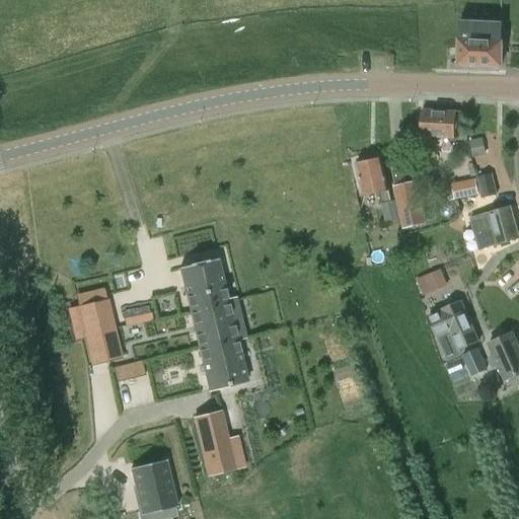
[(460,22),(459,64),(501,66),(503,24),(460,22)]
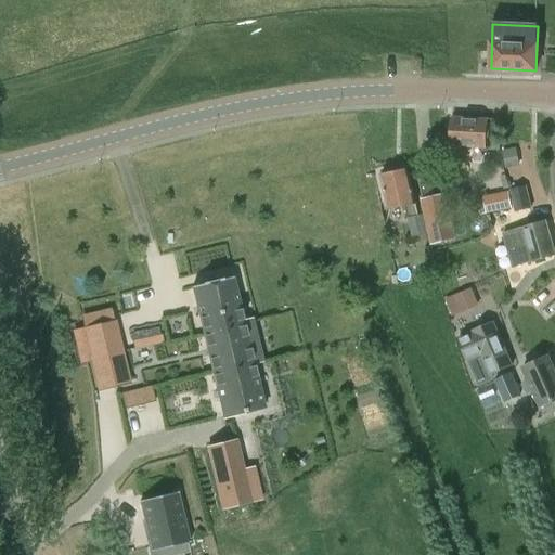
[(487,149),(489,120),(452,118),(450,145),(487,149)]
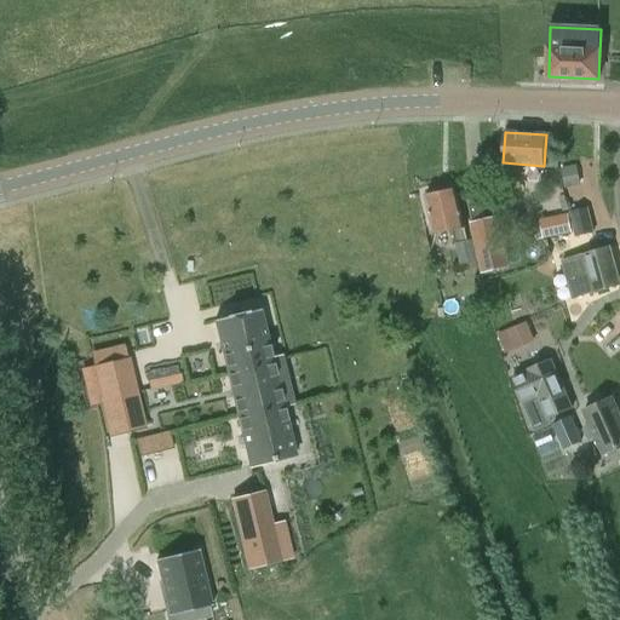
[(574,166),(561,168),(564,185),(564,188),(580,185),(575,165),(574,166)]
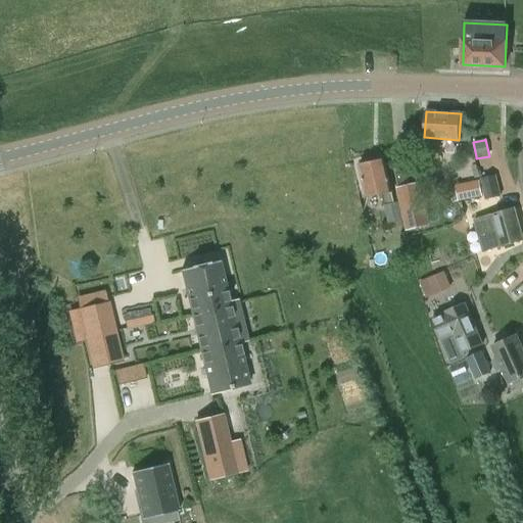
[(362,163),(359,164),(366,197),(383,193),(385,204),(393,203),(391,191),(384,158),(371,161),(369,160),(363,161),(362,163)]
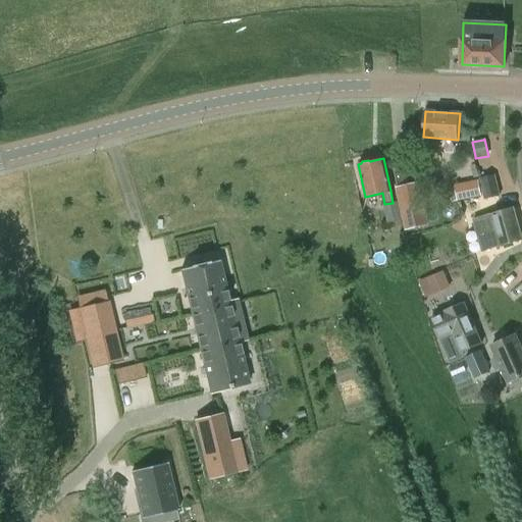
[(485,199),(500,195),(496,175),(480,179),(485,199)]
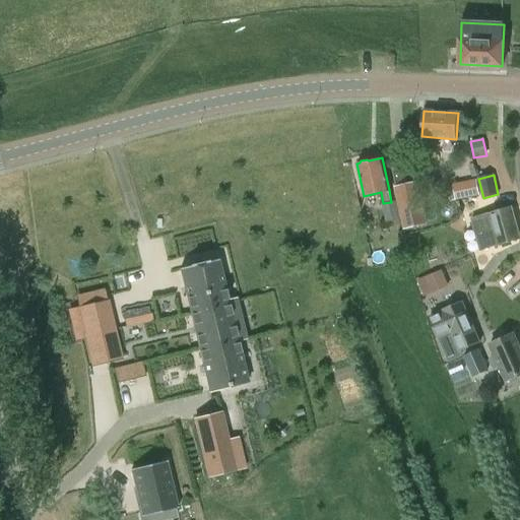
[(415,183),(397,187),(406,229),(426,223),(416,182),(415,183)]
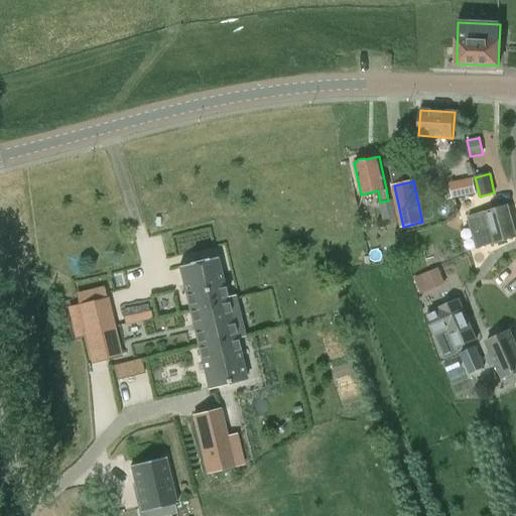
[(452,197),(474,192),(472,181),(449,185),(452,197)]
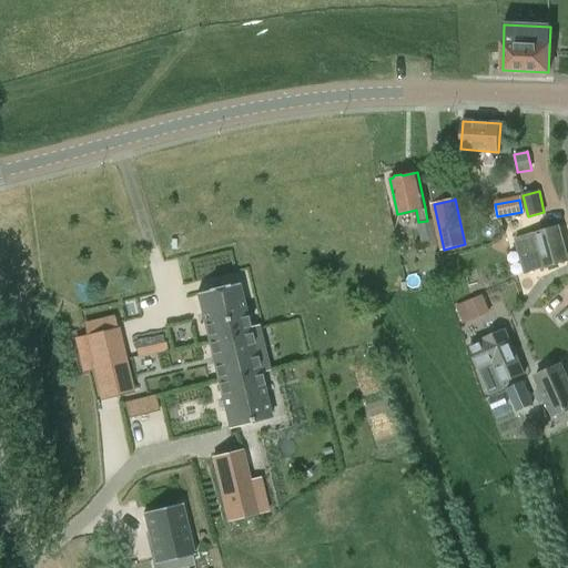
[(418,222),(417,223),(422,243),(438,240),(434,219),(427,221),(418,222)]
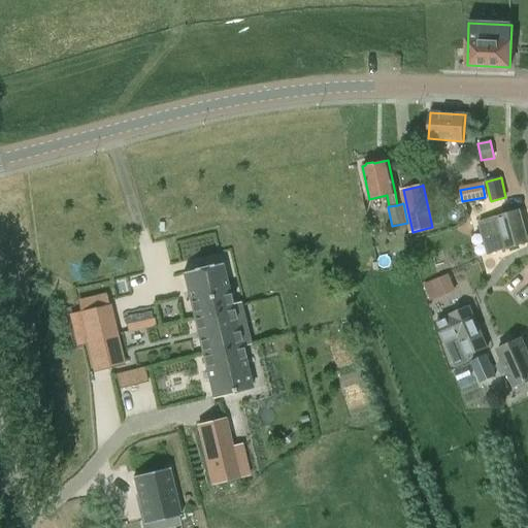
[(489,254),(527,242),(519,210),(480,222),(489,254)]
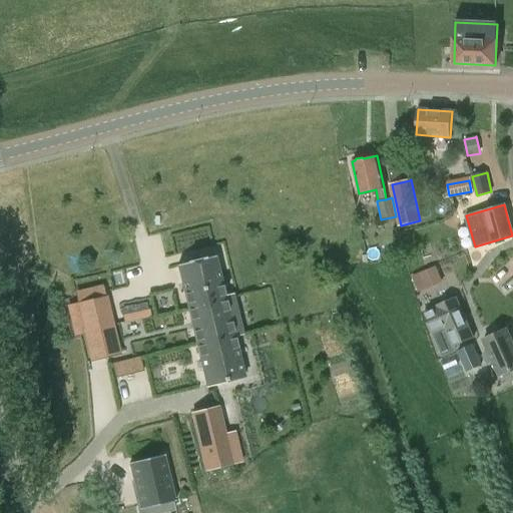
[(176,266),(186,307),(224,298),(214,255),(176,266)]
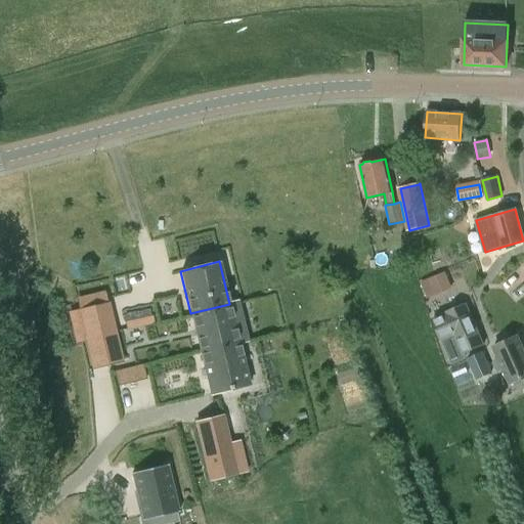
[(428,279),(421,284),(428,299),(435,296),(428,279)]
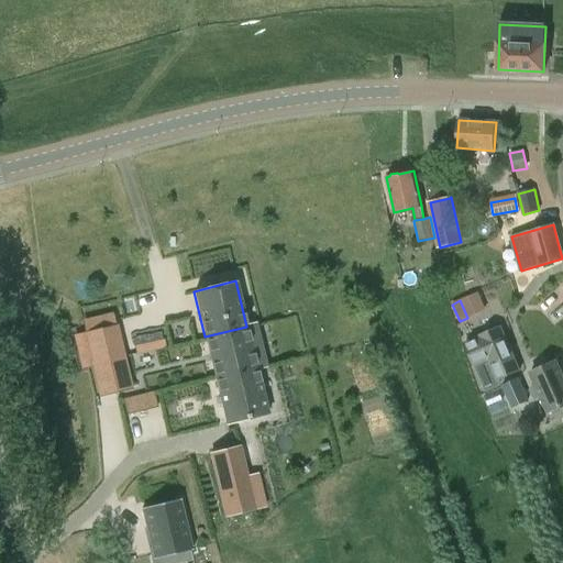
[(246,327),(205,337),(214,376),(256,366),(265,364),(255,324),(246,327)]
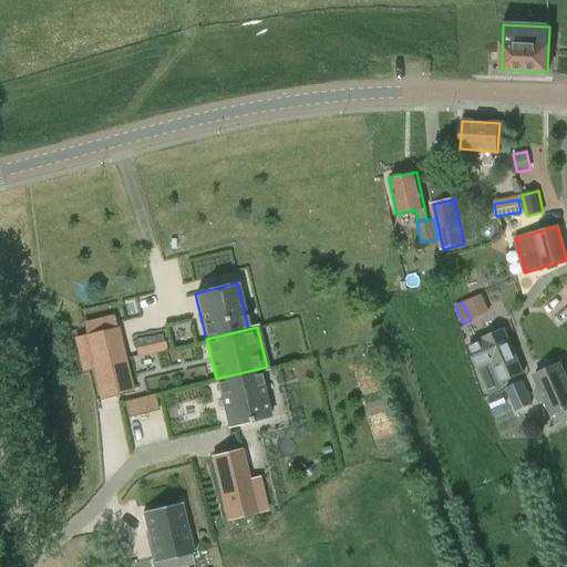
[(92,371),(124,363),(115,328),(72,339),(80,373),(92,371)]
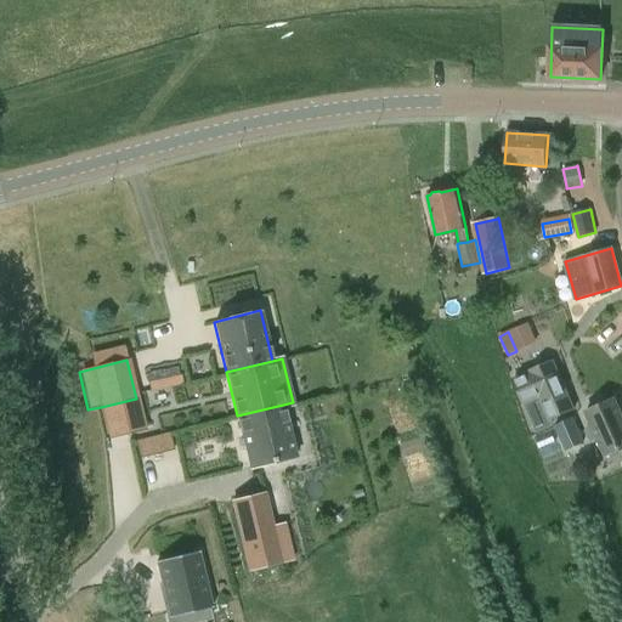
[(553,362),(514,379),(524,403),(531,419),(535,429),(549,422),(574,412),(553,362)]
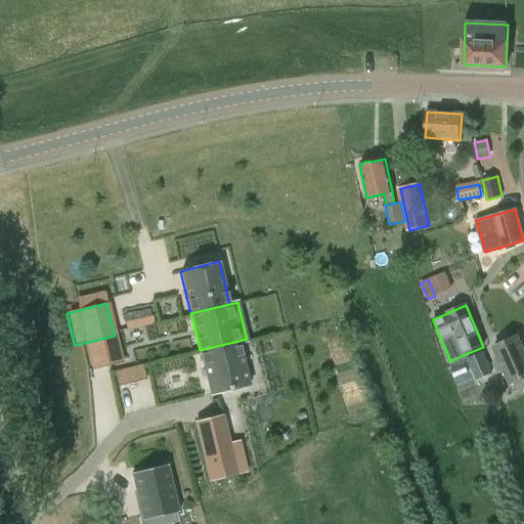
[(121,361),(115,336),(85,343),(91,368),(121,361)]
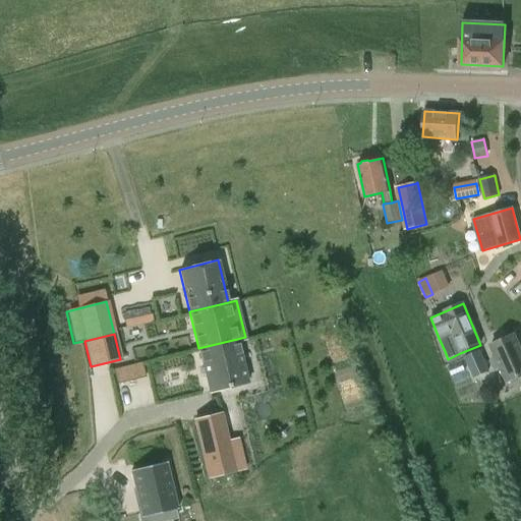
[(507,383),(520,375),(520,348),(515,335),(490,346),(496,356),(491,358),(490,361),(493,367),(497,368),(501,367),(507,383)]
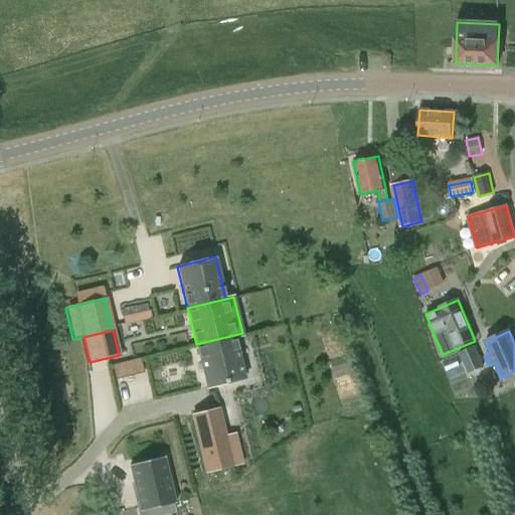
[(234,335),(196,344),(206,387),(244,378),(234,335)]
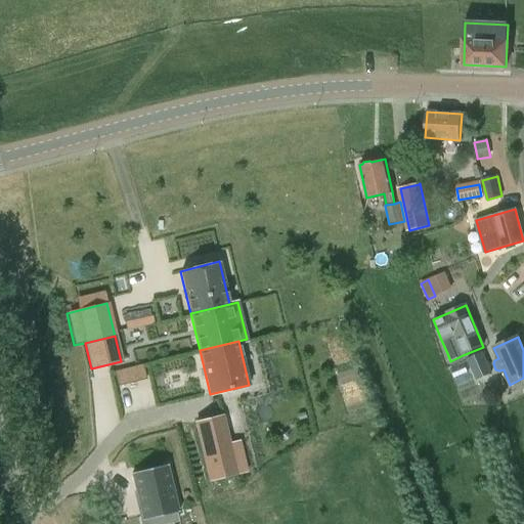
[(477,380),(493,374),(484,352),(468,360),(477,380)]
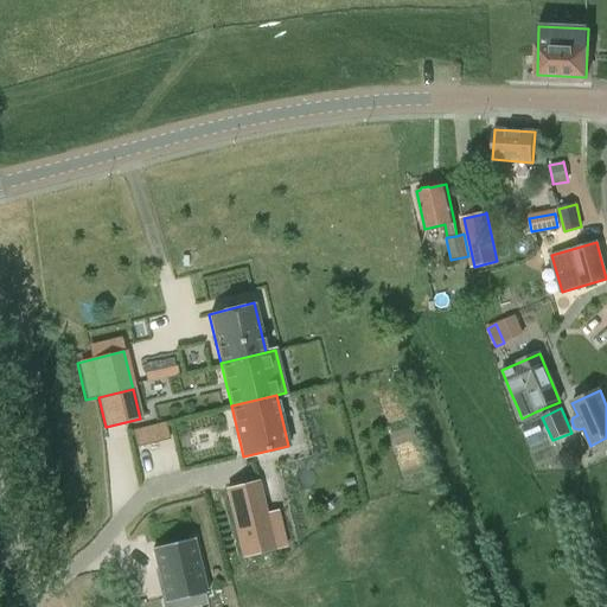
[(274,549),(259,483),(225,491),(242,556),(274,549)]
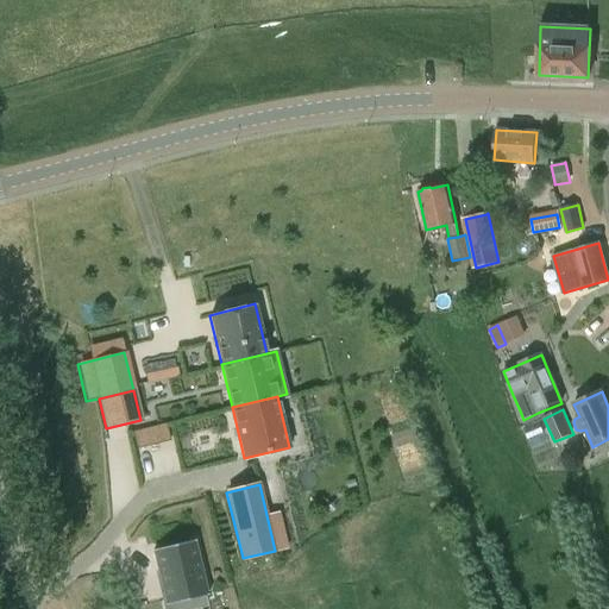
[(154,550),(167,606),(207,596),(193,540),(154,550)]
